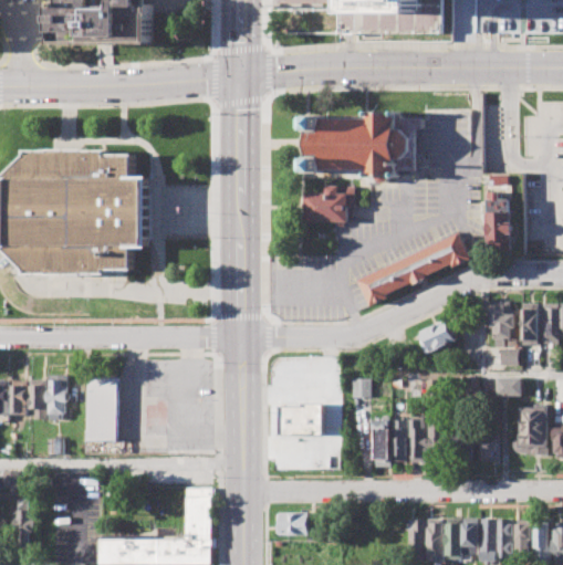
[(54,0),(54,44),(150,44),(150,11),(150,0),(54,0)]
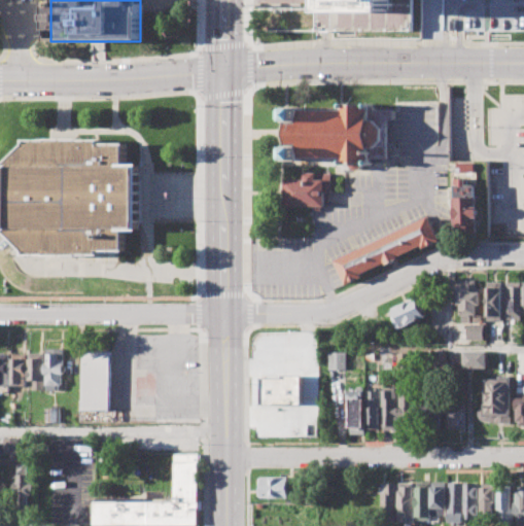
[(320,0),(320,29),(320,32),(411,32),(411,0),(320,0)]
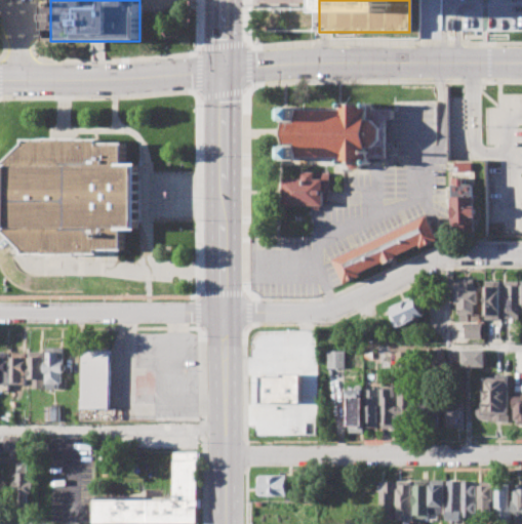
[(437,0),(426,0),(420,0),(420,16),(437,16),(437,0)]
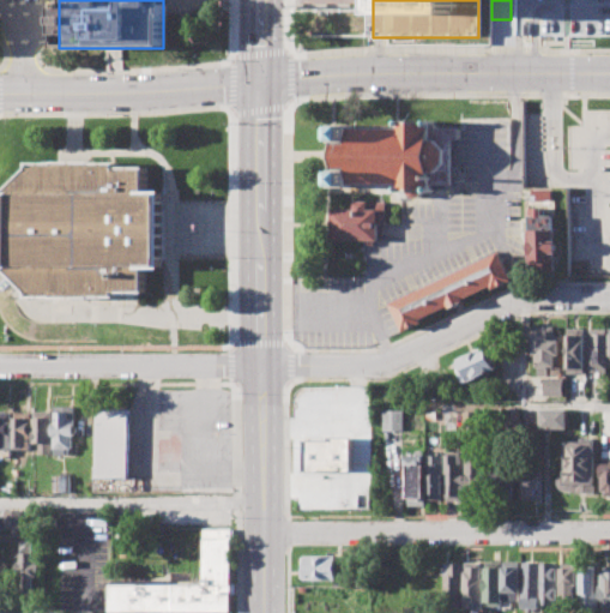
[(331,124),(350,124),(350,128),(398,127),(398,121),(435,121),(436,127),(461,127),(461,140),(452,140),(452,157),(452,184),(430,184),(430,191),(423,191),(421,197),(416,199),(411,198),(408,196),(406,191),(398,191),(398,184),(350,184),(350,188),(331,188),(331,170),(334,170),(334,143),(331,143),(331,124)]
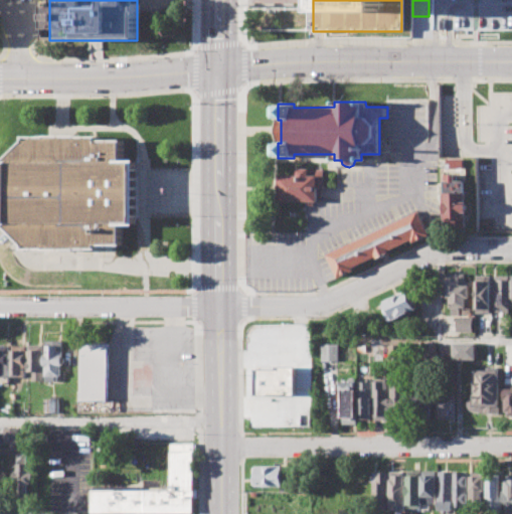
[(121,163),(121,142),(97,142),(97,137),(61,138),(25,138),(25,142),(4,163),(0,163),(0,223),(3,223),(27,247),(27,249),(96,248),(96,245),(121,244),(121,224),(133,224),(133,217),(133,170),(133,163),(121,163)]
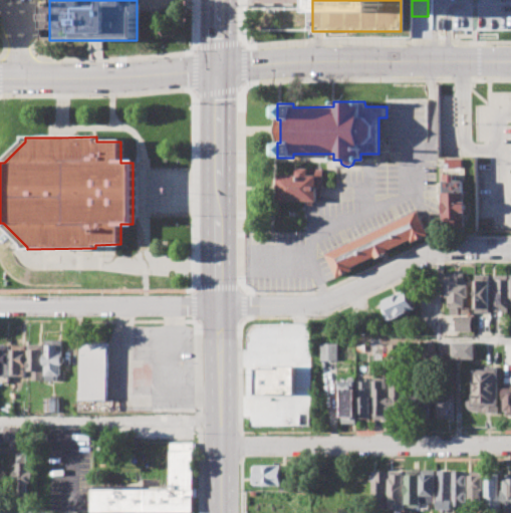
[(444,160),(460,160),(460,169),(444,169),(444,160)]
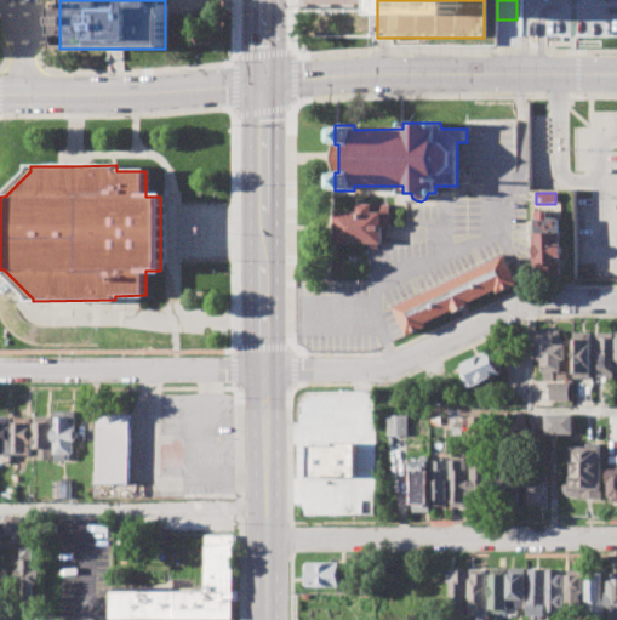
[(335,212),(358,212),(358,205),(388,205),(388,227),(382,227),(382,244),(377,244),(377,249),(369,249),(369,244),(335,244),(335,212)]
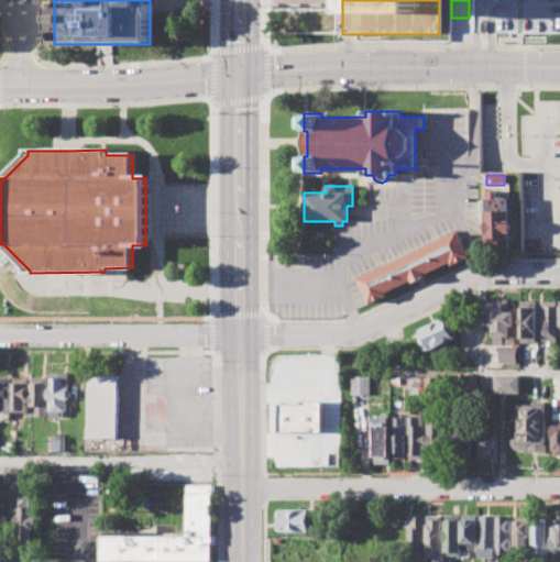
[(483,191),(497,191),(497,199),(506,199),(506,250),(483,250),(483,191)]
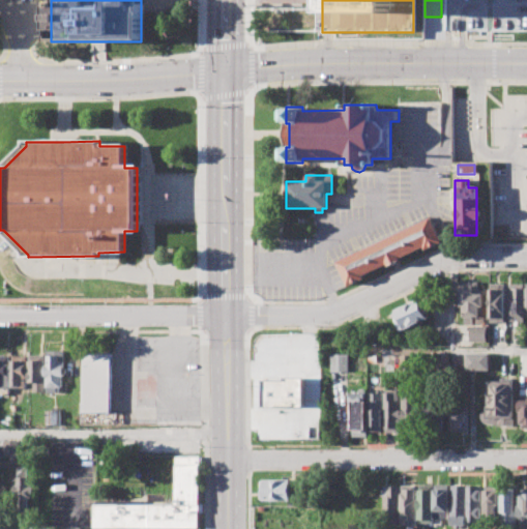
[(334,262),(430,216),(442,242),(425,251),(422,246),(361,275),(363,278),(346,287),(334,262)]
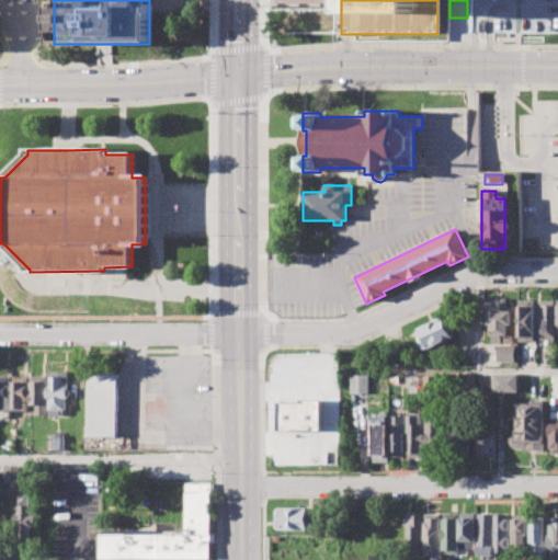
[(484,298),(505,298),(505,308),(512,308),(512,326),(507,326),(507,335),(500,335),(500,343),(489,343),(489,326),(484,326),(484,298)]
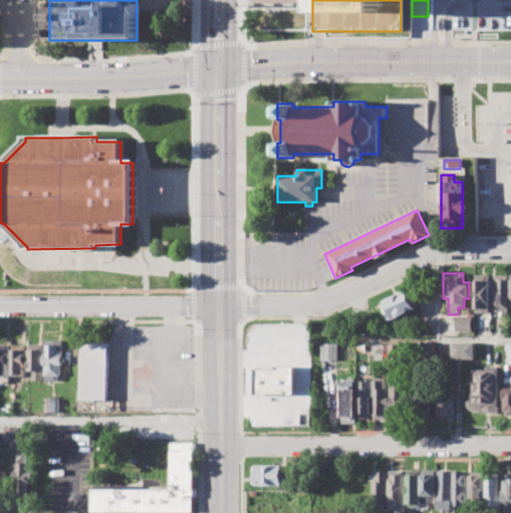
[(473,312),(473,275),(488,275),(488,312),(473,312)]
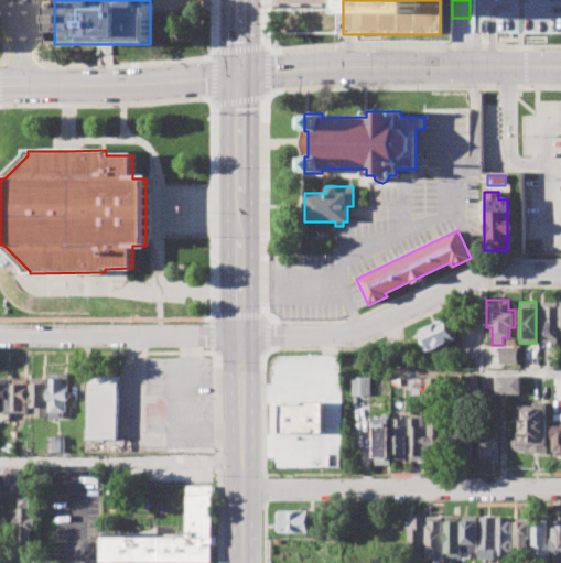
[(540,303),(540,342),(554,342),(554,303),(540,303)]
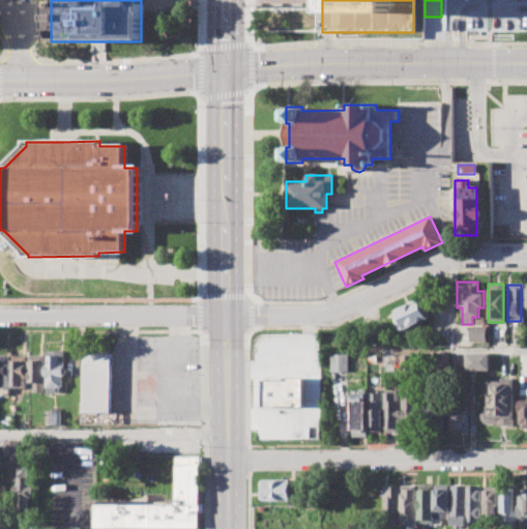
[(391,312),(419,298),(429,318),(401,331),(391,312)]
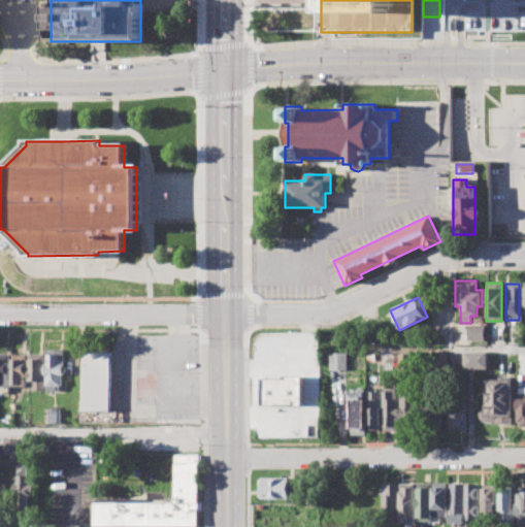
[(466,326),(483,326),(483,341),(466,341),(466,326)]
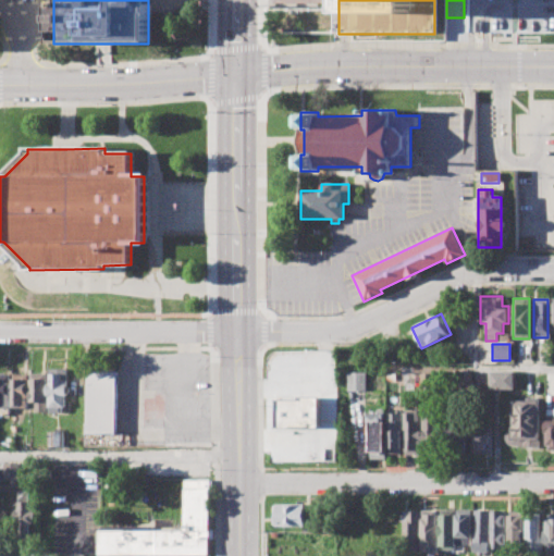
[(48,369),(64,369),(65,395),(62,395),(62,412),(48,412),(48,369)]
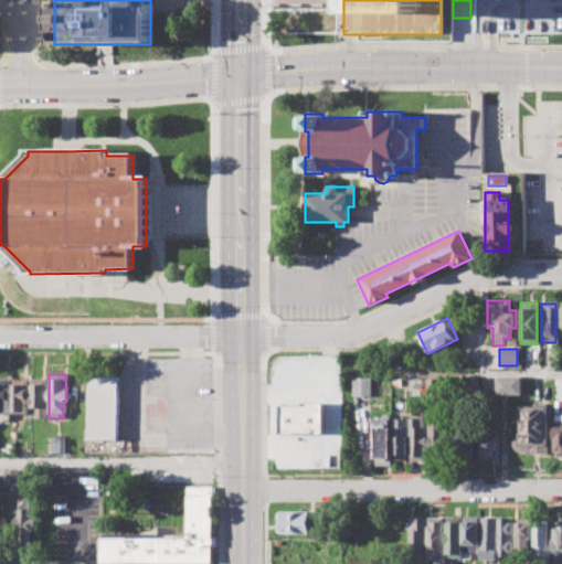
[(463,375),(477,375),(477,390),(463,391),(463,375)]
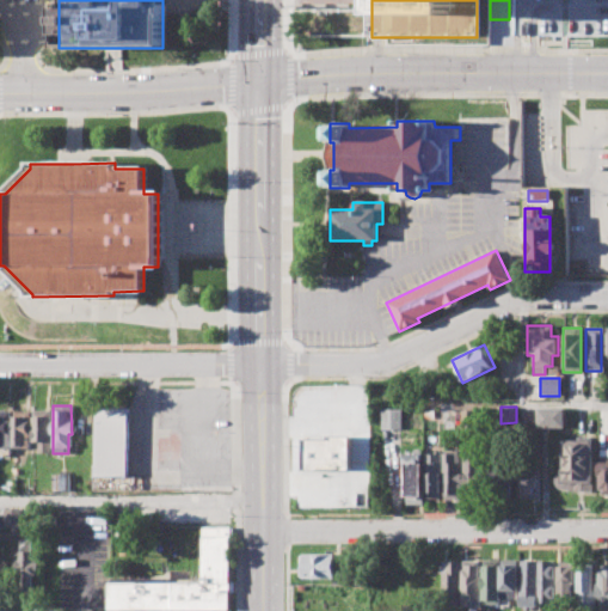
[(92,409),(126,409),(126,478),(92,478),(92,409)]
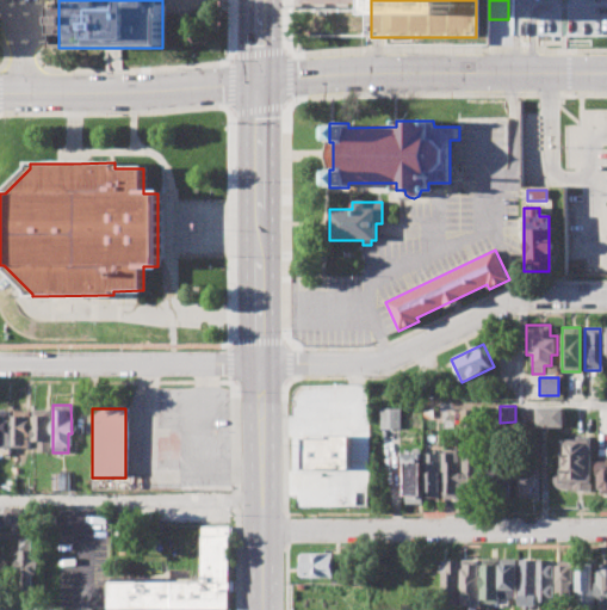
[(376,410),(397,408),(397,429),(377,430),(376,410)]
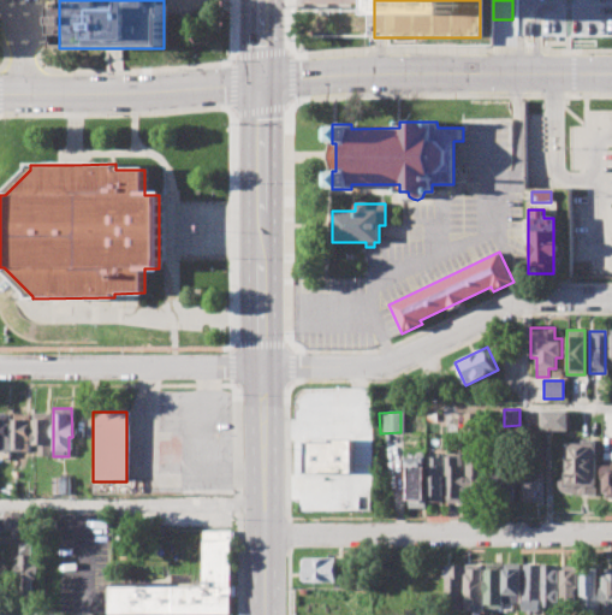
[(539,413),(566,412),(566,430),(539,431),(539,413)]
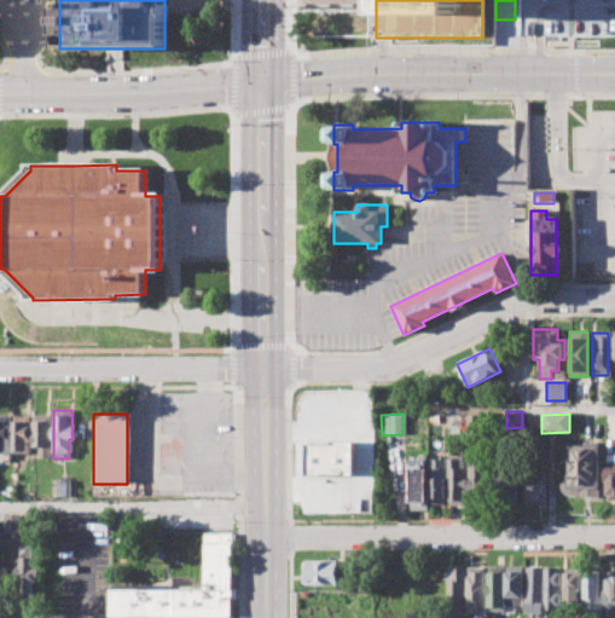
[(0,415),(10,415),(10,461),(0,461),(0,415)]
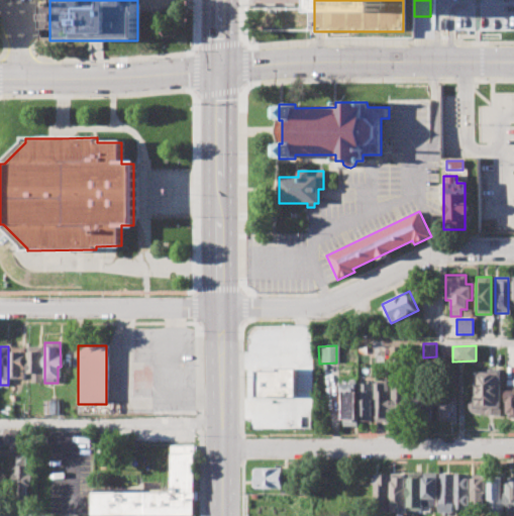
[(29,383),(29,373),(26,373),(26,346),(42,346),(42,383),(29,383)]
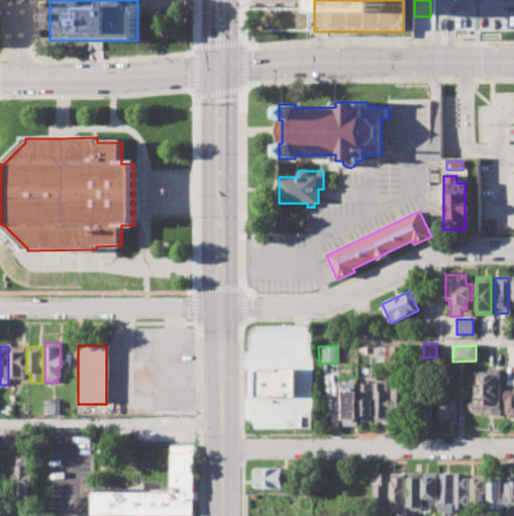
[(10,379),(10,347),(24,347),(24,379),(10,379)]
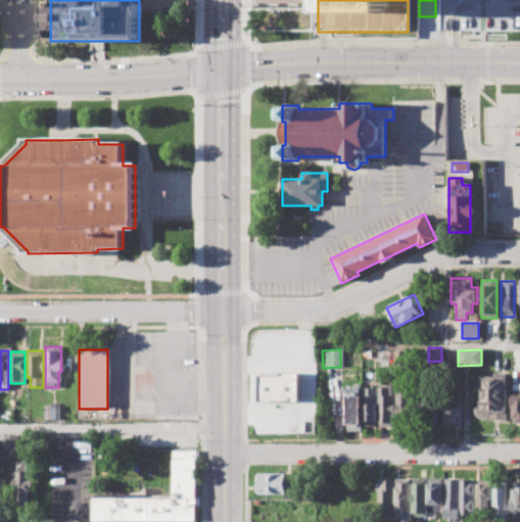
[(478,413),(478,376),(492,376),(492,372),(507,372),(507,413),(478,413)]
